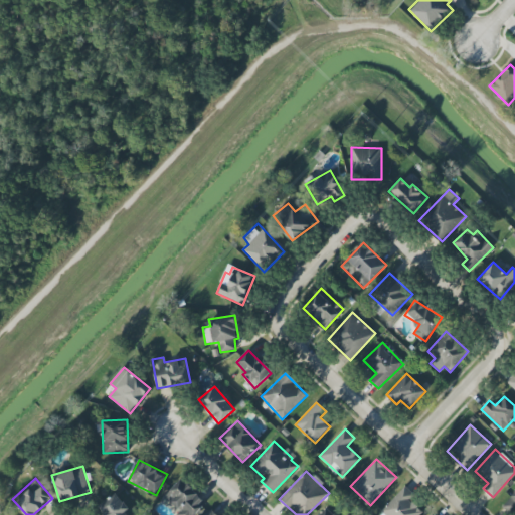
[(194,514),(206,500),(178,480),(164,499),(179,510),(175,514),(194,514)]
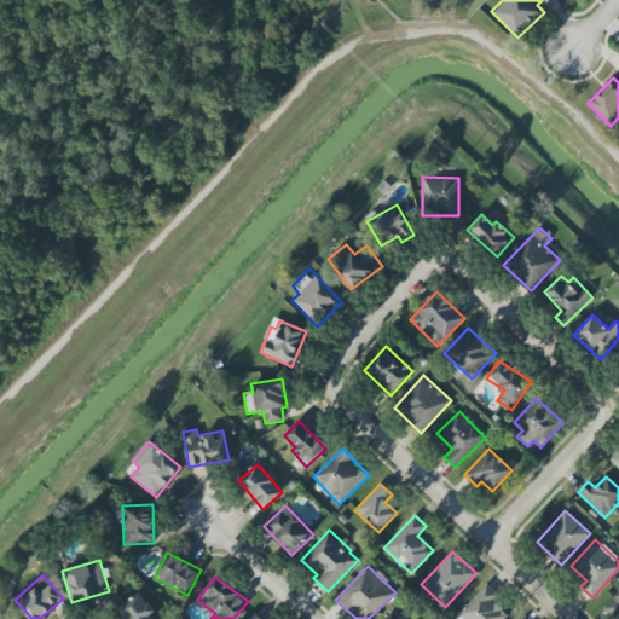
[(504,618),(508,615),(493,600),(498,595),(487,584),(458,613),(463,618),(504,618)]
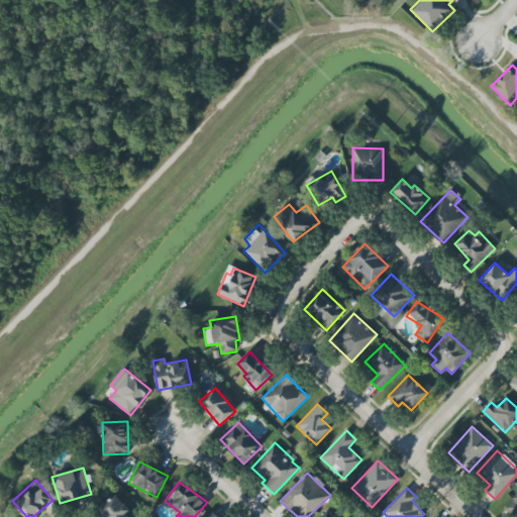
[(516,494),(505,507),(515,516),(516,513),(516,494)]
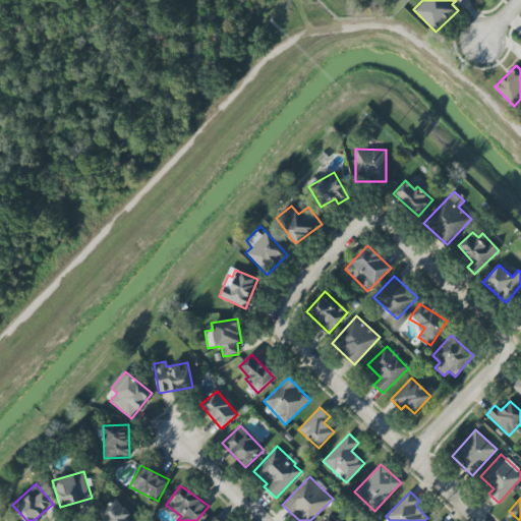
[(106,520),(127,520),(126,519),(130,515),(117,499),(100,513),(106,520)]
